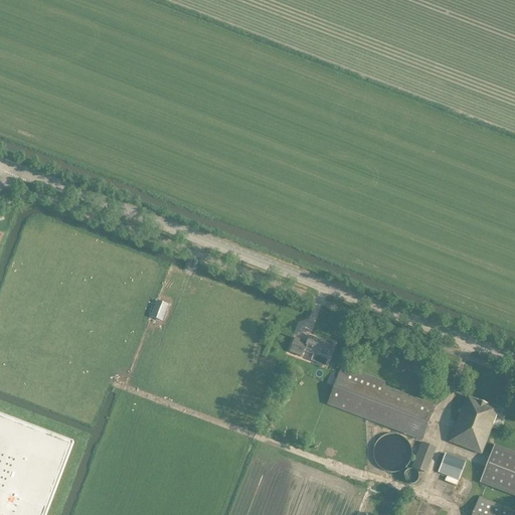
[(168,306),(158,301),(151,318),(161,322),(168,306)]
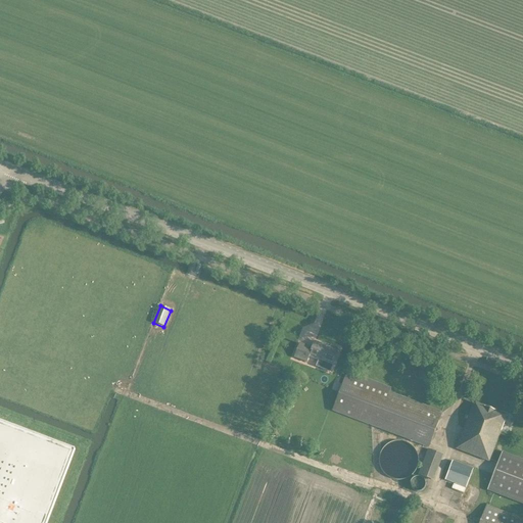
[(300,343),(294,359),(300,361),(307,363),(310,358),(318,361),(316,366),(330,371),(332,366),(337,351),(315,342),(313,348),(306,346),(300,343)]
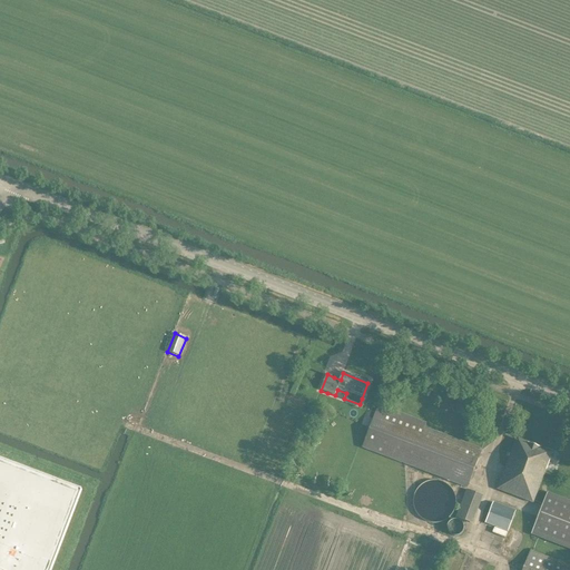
[(363,449),(467,488),(467,489),(469,483),(482,450),(425,428),(426,424),(379,406),(363,449)]
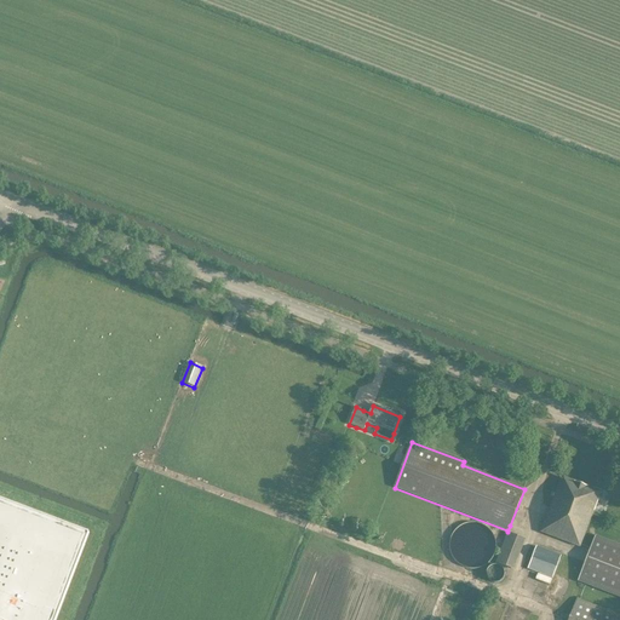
[(601,493),(562,478),(541,533),(580,547),(601,493)]
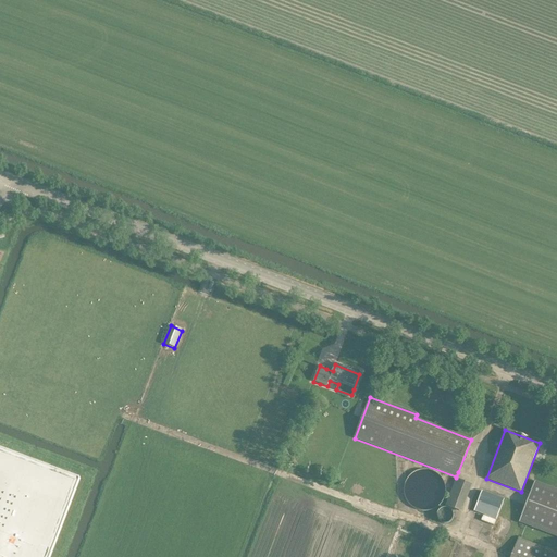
[(0,448),(0,556),(49,556),(79,479),(0,448)]
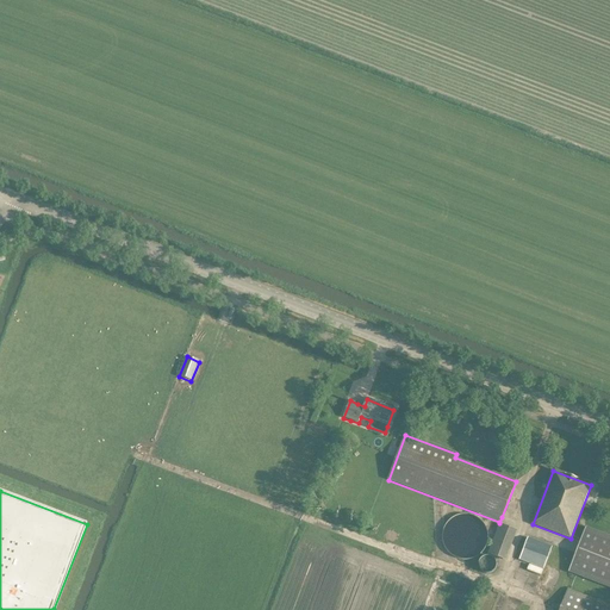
[(487,540),(487,536),(487,531),(486,528),(484,523),(481,521),(478,517),(474,515),(471,514),(466,512),(462,514),(458,514),(454,516),(450,518),(447,522),(444,526),(443,529),(442,533),(442,537),(443,542),(444,546),(447,549),(449,553),(453,555),(458,556),(461,558),(466,559),(470,558),(474,556),(478,554),(481,552),(484,548),(486,545),(487,540)]
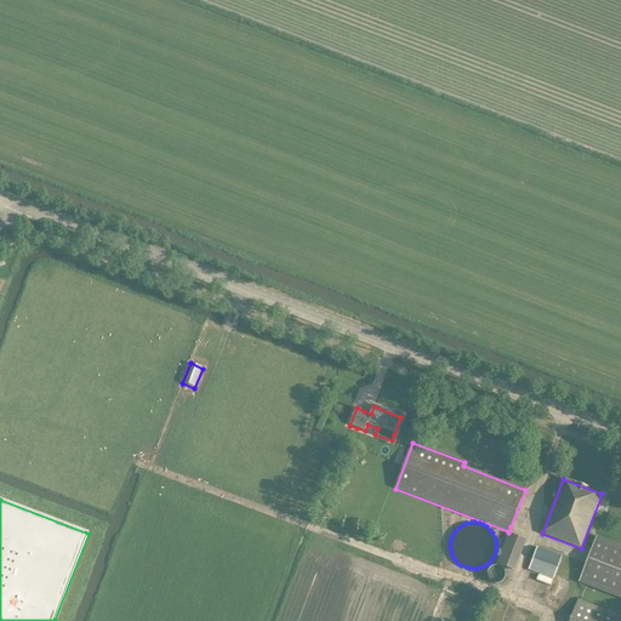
[(508,533),(522,537),(524,531),(511,527),(508,533)]
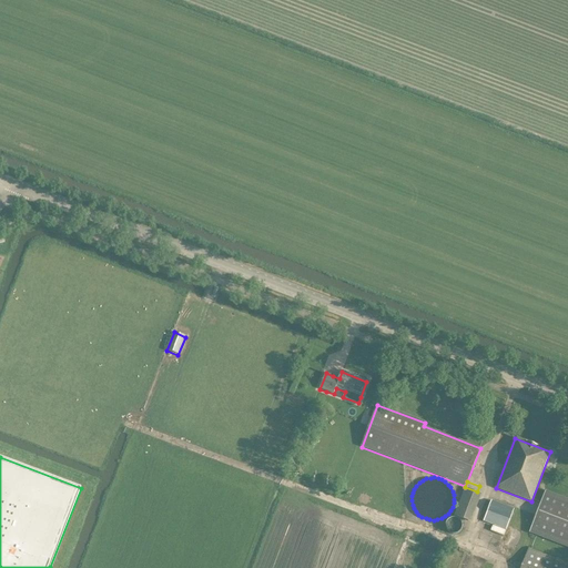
[(567,548),(567,499),(545,492),(529,534),(567,548)]
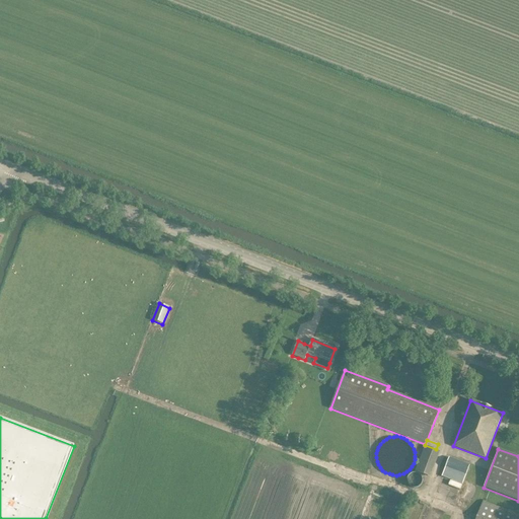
[(462,485),(469,466),(449,458),(442,476),(462,485)]
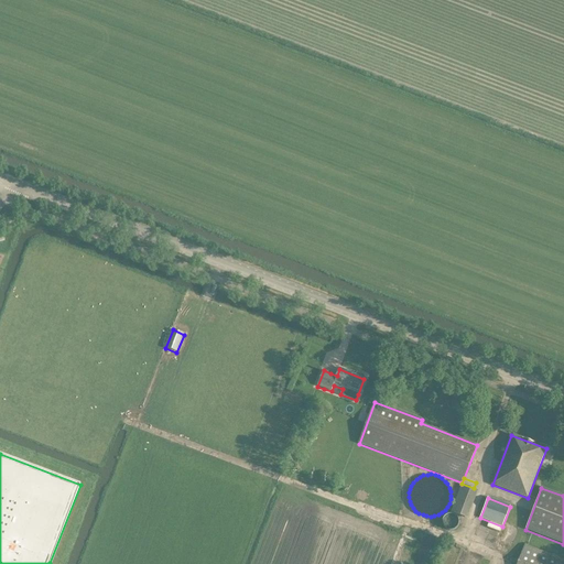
[(459,522),(459,520),(458,518),(457,516),(455,513),(453,512),(451,512),(448,512),(446,514),(444,516),(443,518),(443,520),(443,523),(444,525),(445,528),(447,529),(449,529),(453,529),(455,528),(457,527),(458,524),(459,522)]
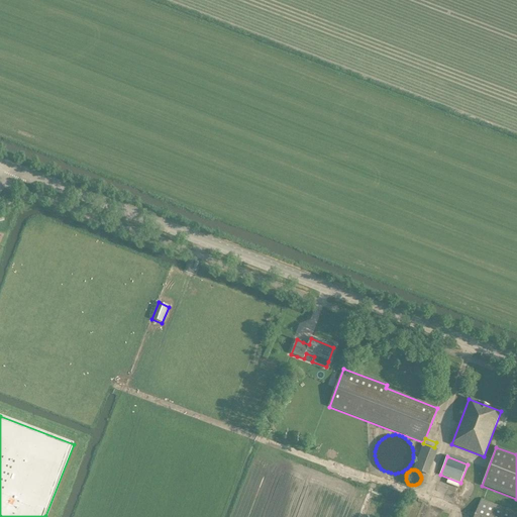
[(516,516),(516,514),(481,501),(475,516),(516,516)]
